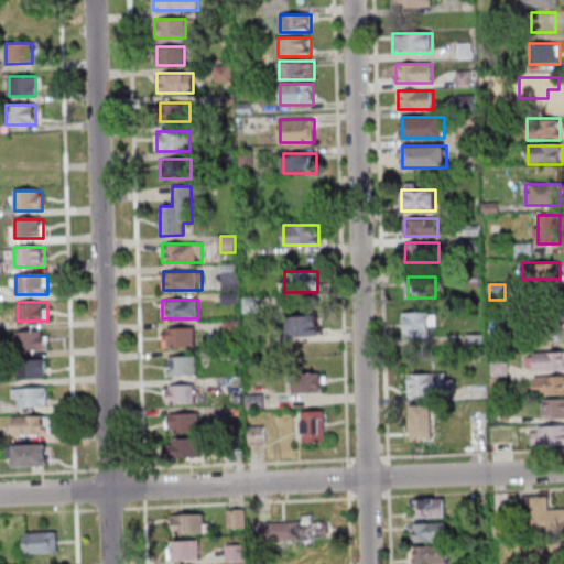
[(432,312),(403,312),(403,339),(432,339),(432,312)]
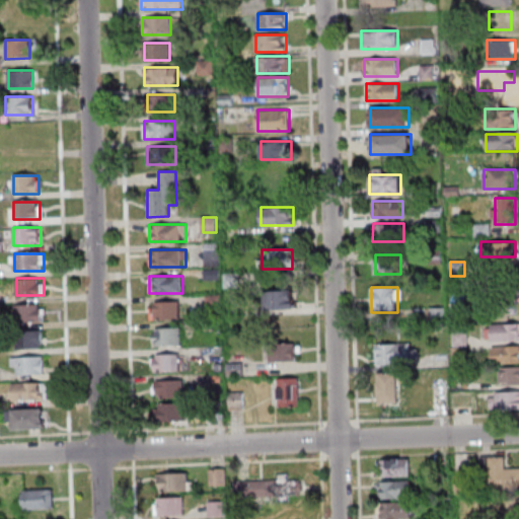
[(294,290),(266,290),(266,309),(294,309),(294,290)]
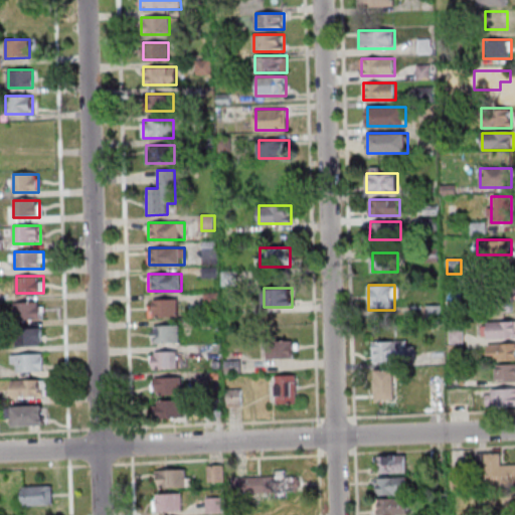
[(178,316),(178,299),(149,299),(149,316),(178,316)]
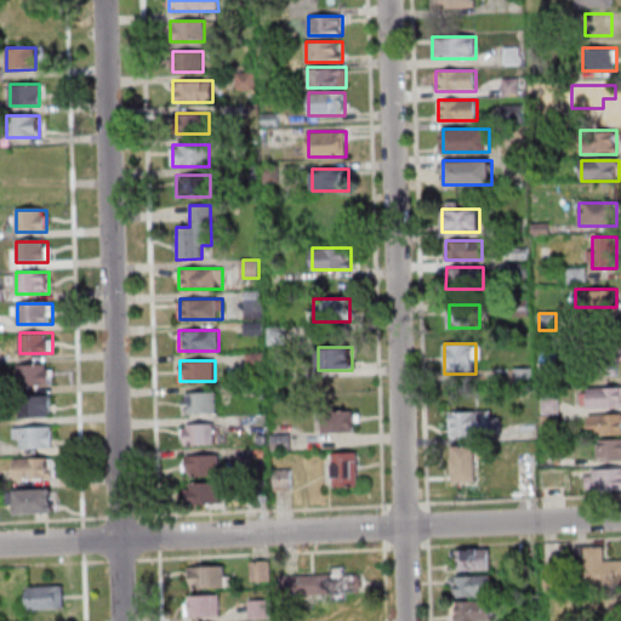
[(53,385),(53,363),(20,363),(20,385),(53,385)]
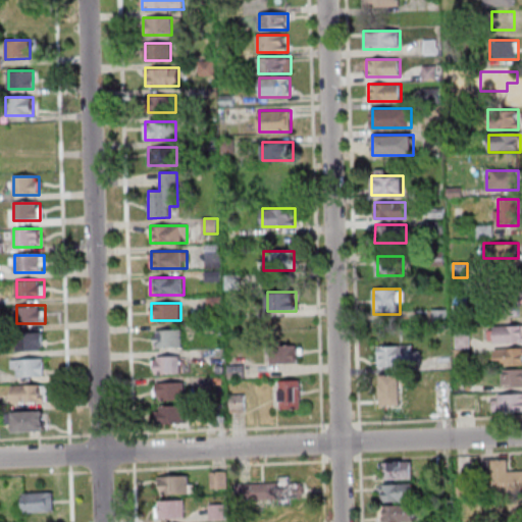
[(521,324),(489,325),(489,343),(521,342),(521,324)]
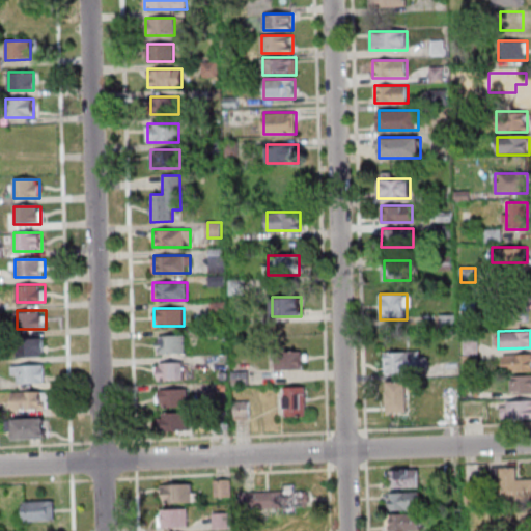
[(185,353),(185,335),(156,335),(156,353),(185,353)]
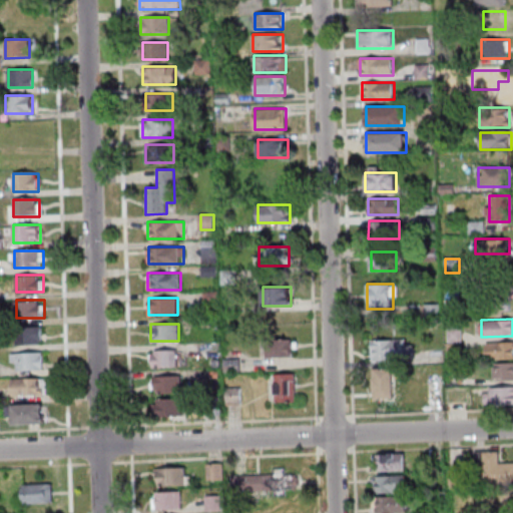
[(43,344),(43,326),(19,326),(19,344),(43,344)]
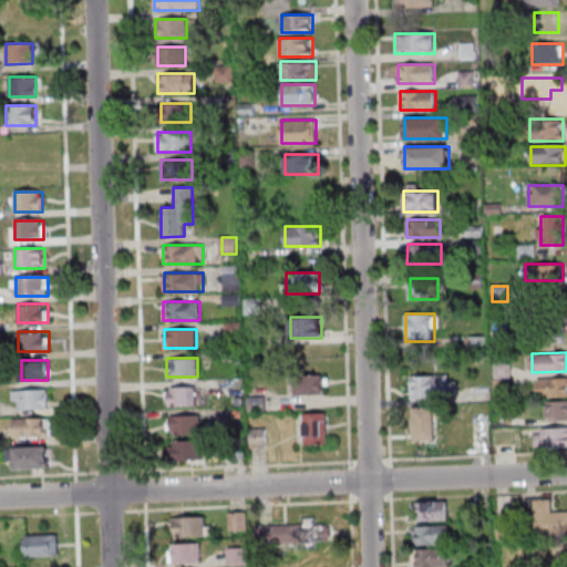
[(295,394),(325,394),(325,374),(295,374),(295,394)]
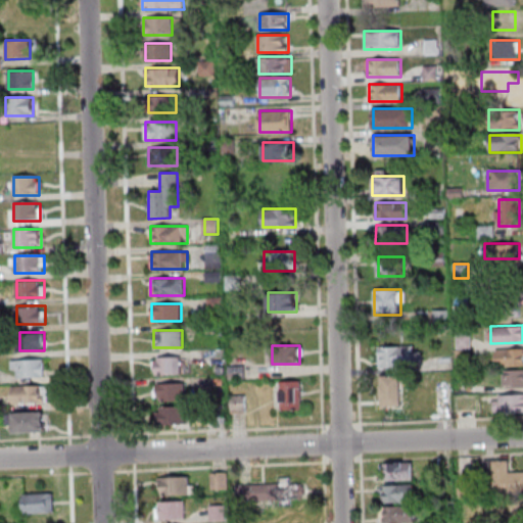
[(417,368),(417,346),(379,346),(379,368),(417,368)]
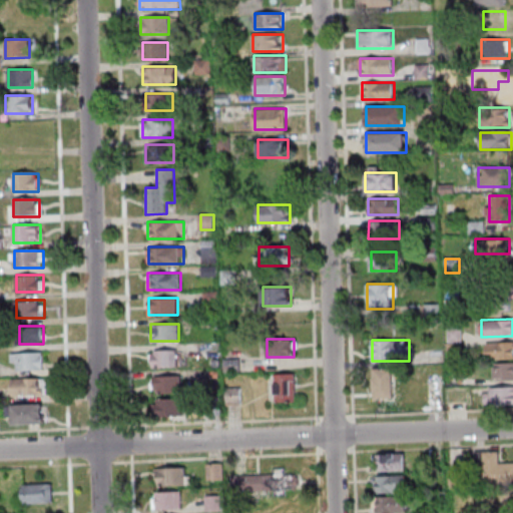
[(512,341),(487,342),(487,360),(512,359),(512,341)]
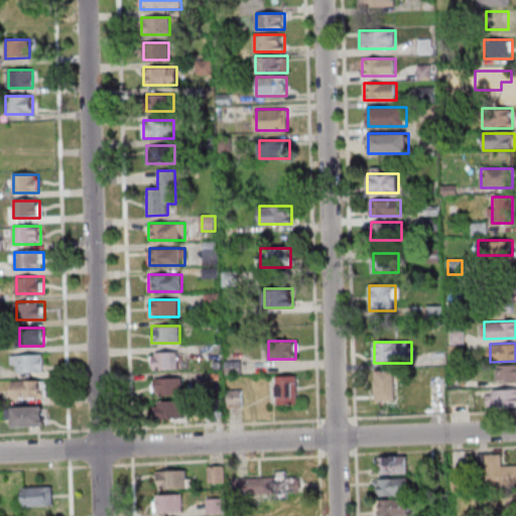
[(179,352),(151,352),(151,369),(179,369),(179,352)]
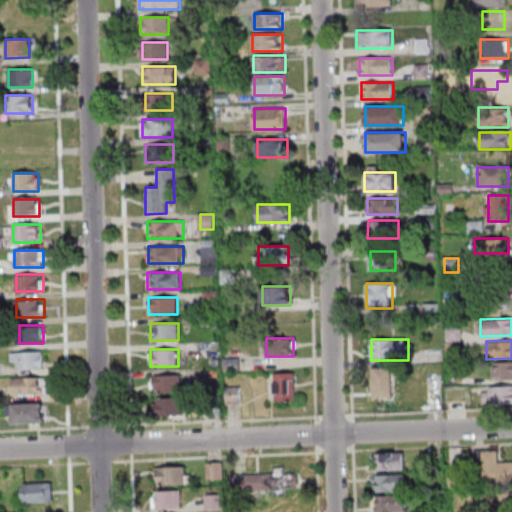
[(13,351),(13,369),(43,369),(43,351),(13,351)]
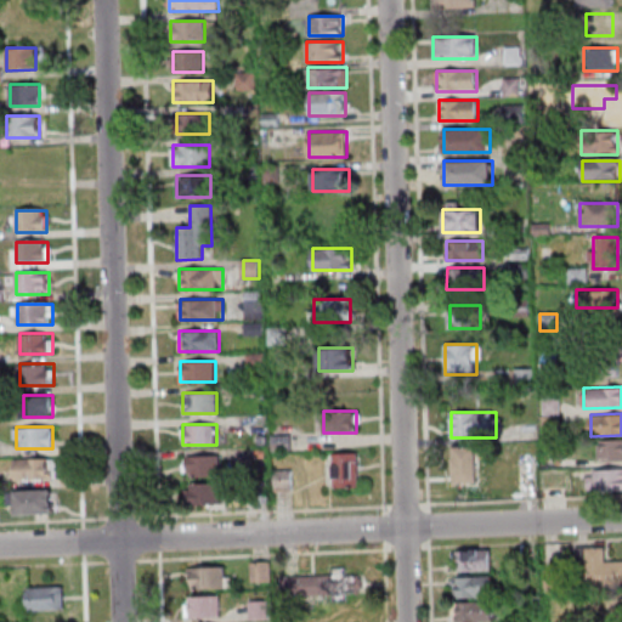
[(621,459),(621,439),(600,440),(600,461),(621,459)]
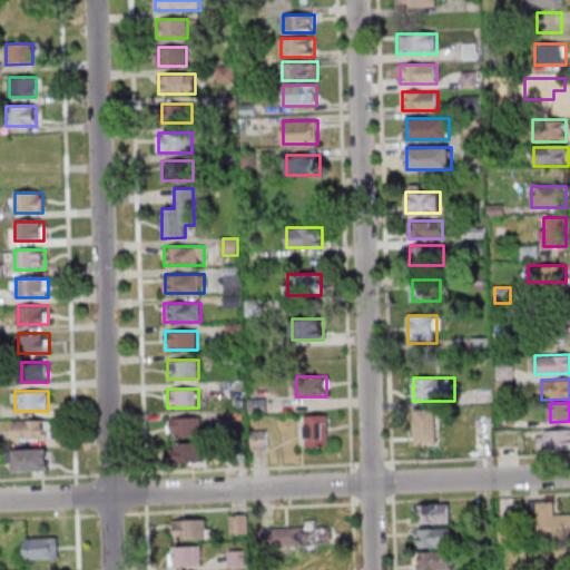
[(436,443),(436,410),(413,410),(413,443),(436,443)]
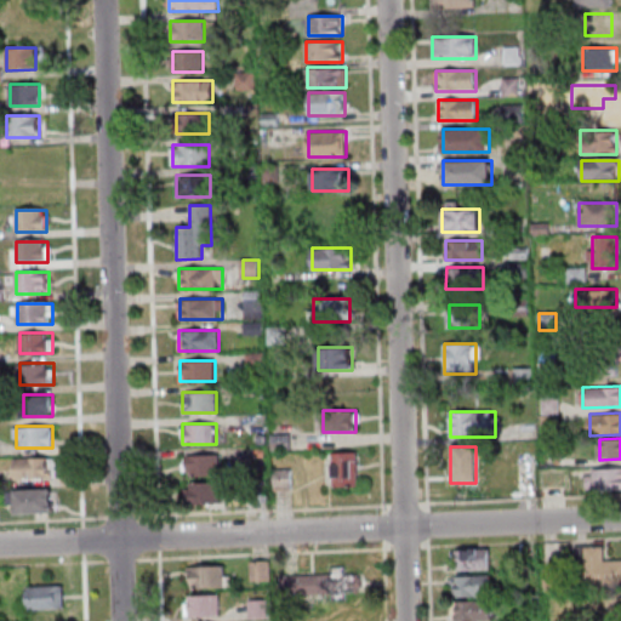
[(359,485),(359,451),(332,451),(332,485),(359,485)]
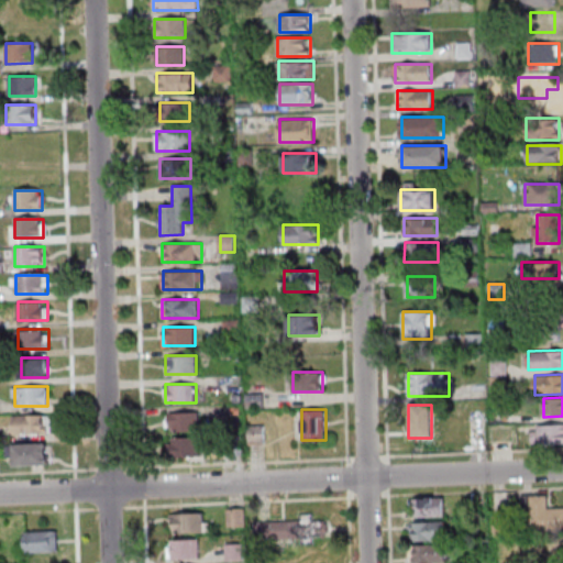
[(199,411),(166,411),(166,431),(199,431),(199,411)]
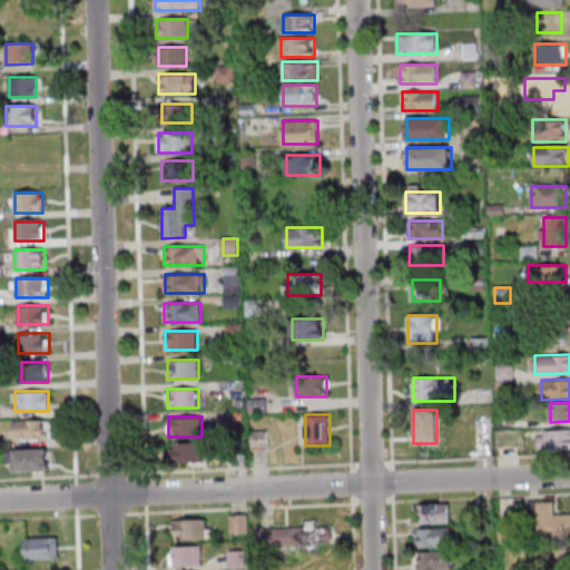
[(15,439),(51,439),(51,420),(15,420),(15,439)]
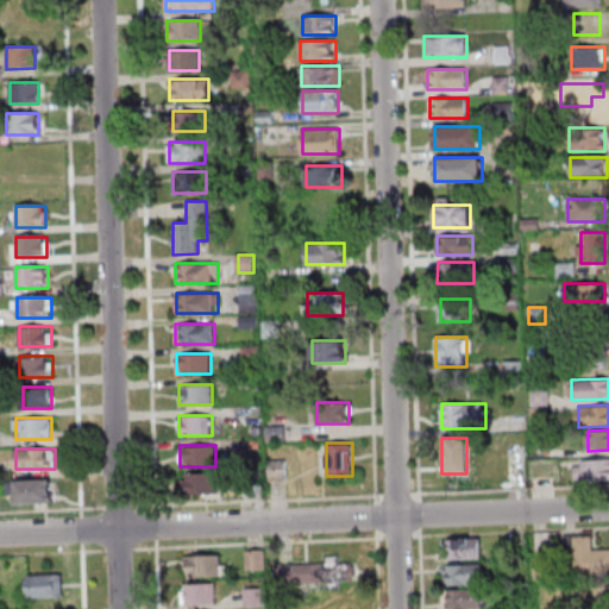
[(608,479),(608,458),(576,459),(576,479),(608,479)]
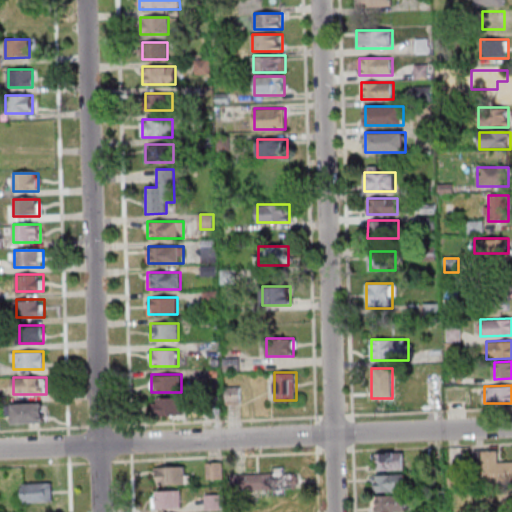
[(229,388),(230,403),(240,403),(240,388),(229,388)]
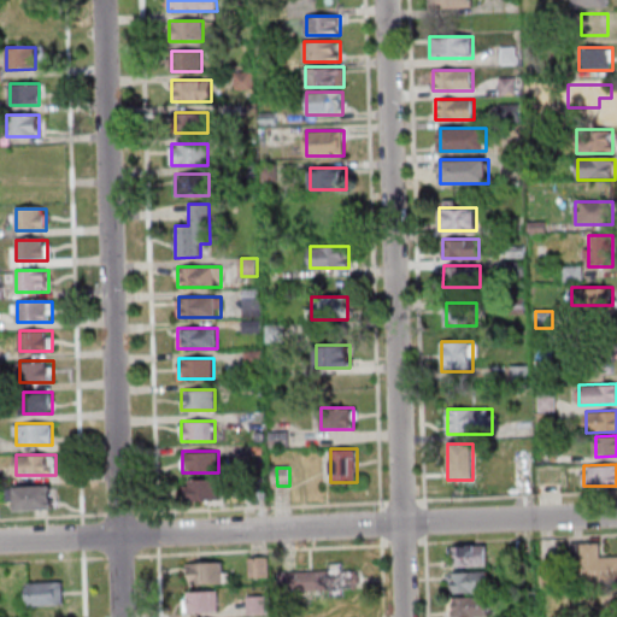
[(218,500),(218,479),(184,479),(184,500),(218,500)]
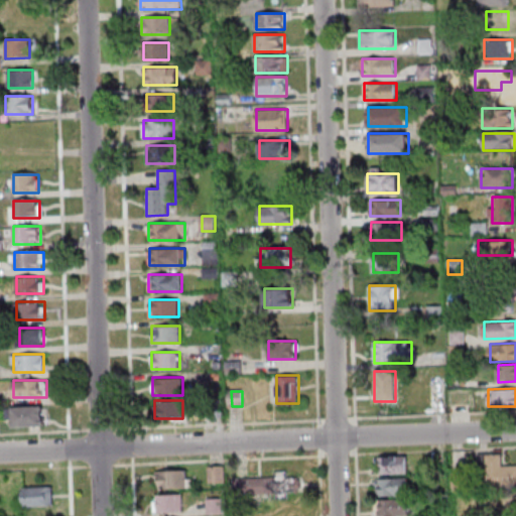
[(10,407),(10,426),(44,426),(44,407),(10,407)]
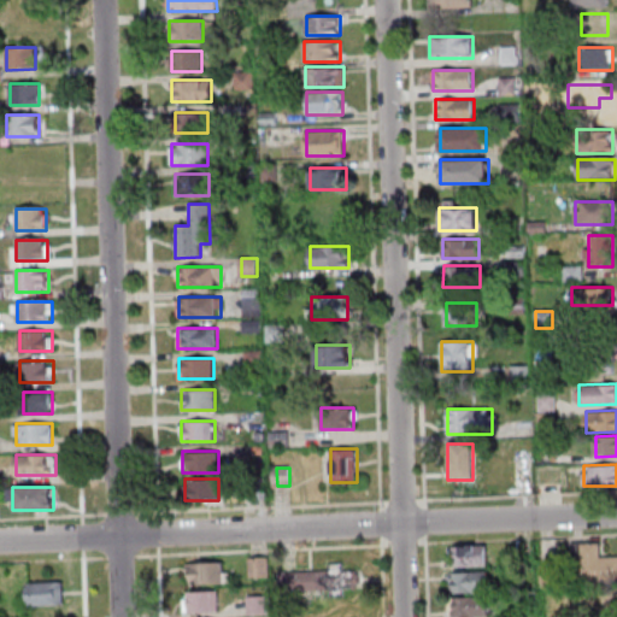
[(579,544),(579,582),(616,581),(616,557),(601,558),(601,544),(579,544)]
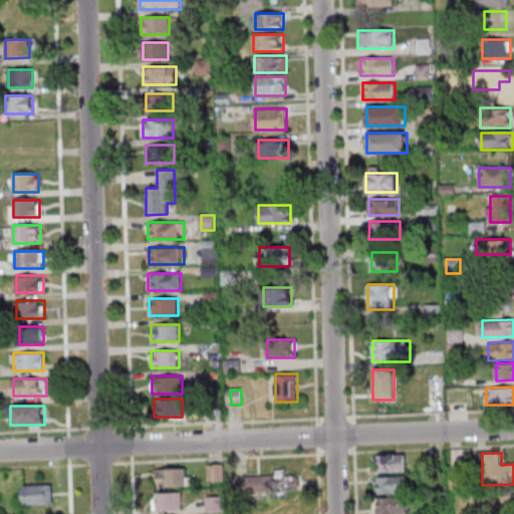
[(407,454),(375,454),(375,471),(407,471),(407,454)]
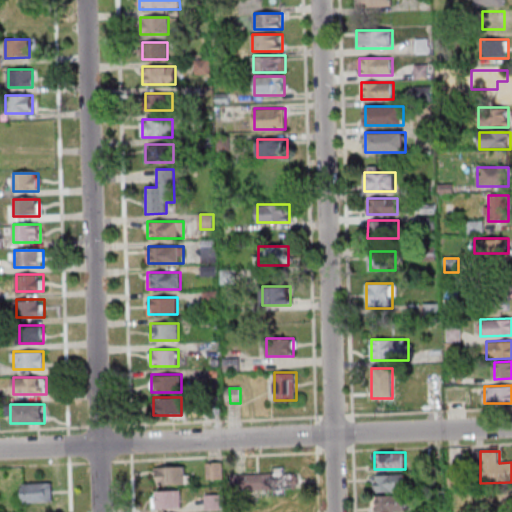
[(223,463),(207,463),(207,479),(223,479),(223,463)]
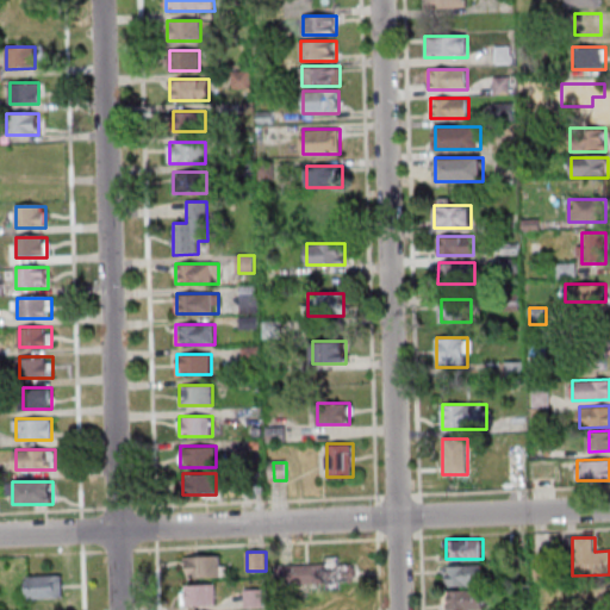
[(324,565),(277,566),(278,586),(324,586),(325,592),(341,591),(341,583),(355,583),(355,564),(341,564),(341,555),(324,556),(324,565)]
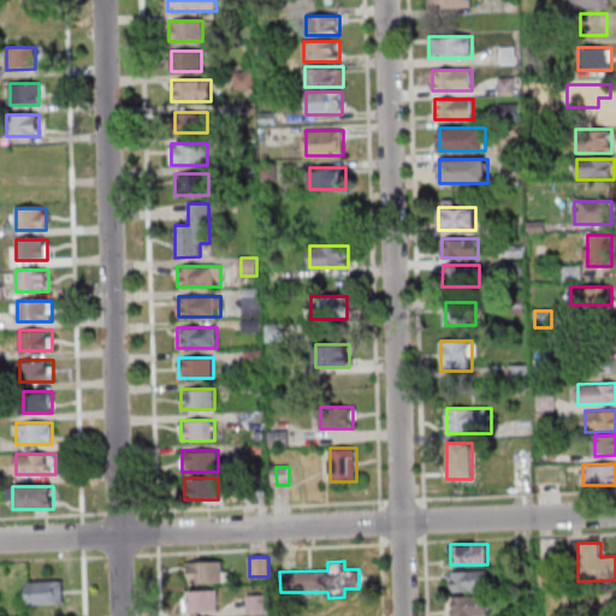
[(229,562),(188,562),(188,584),(229,584),(229,562)]
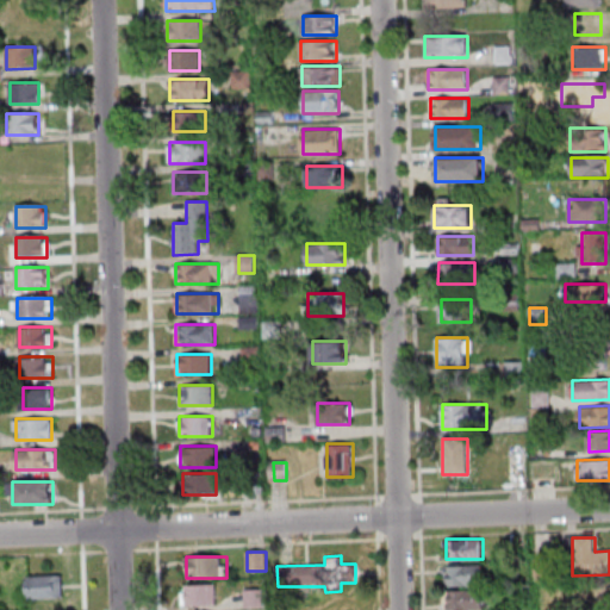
[(443,585),(484,585),(484,565),(443,565),(443,585)]
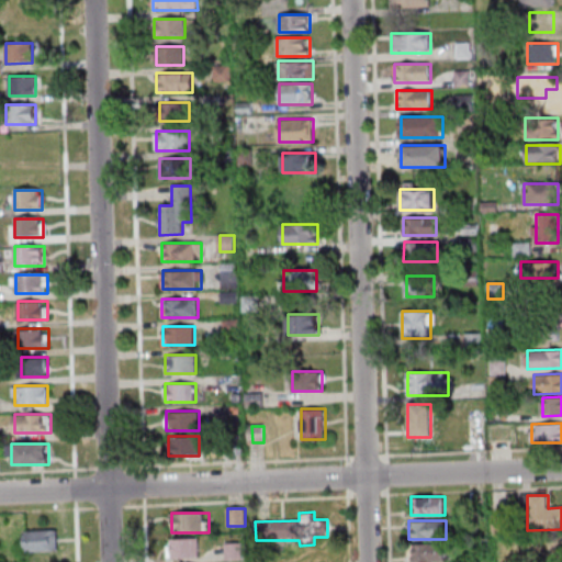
[(26,531),(55,530),(56,549),(27,550),(26,531)]
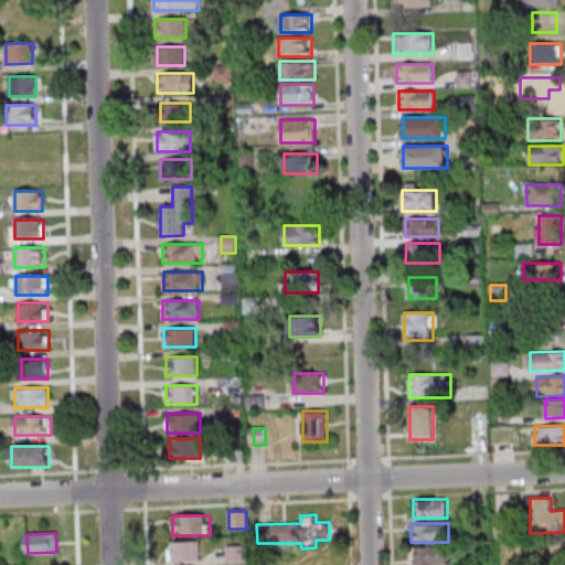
[(177,542),(177,562),(200,562),(200,542),(177,542)]
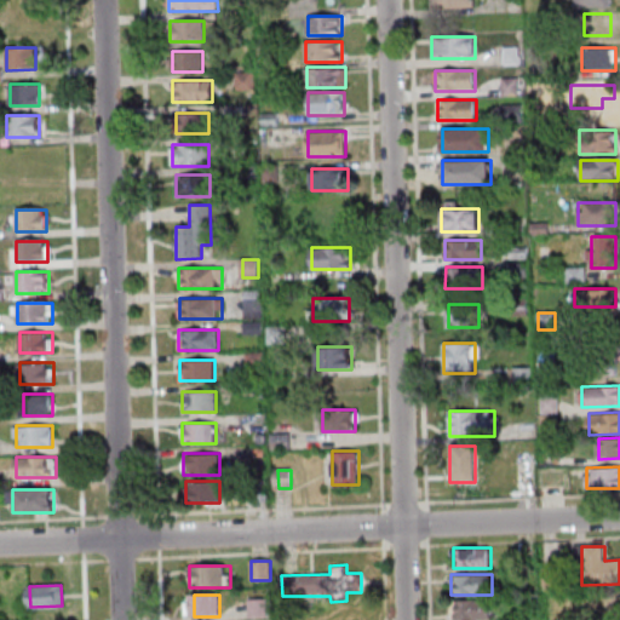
[(265,598),(248,601),(252,618),(269,614),(265,598)]
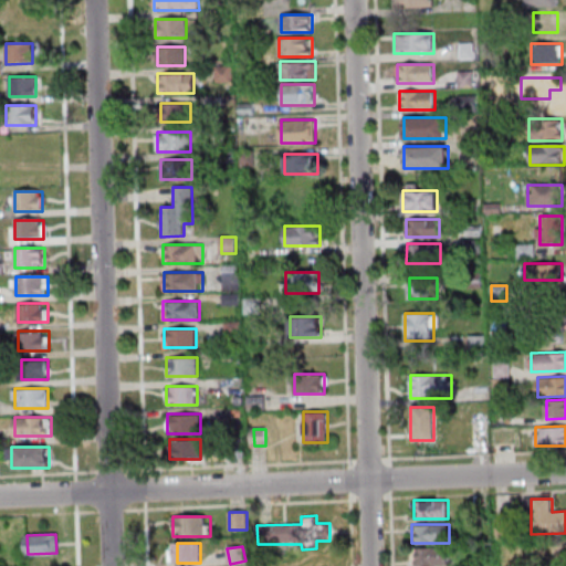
[(449,565),(449,547),(412,547),(412,565),(449,565)]
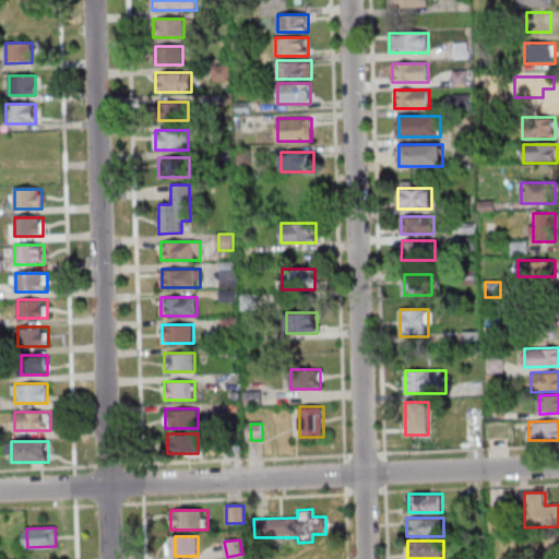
[(533,558),(557,558),(557,545),(533,545),(533,558)]
